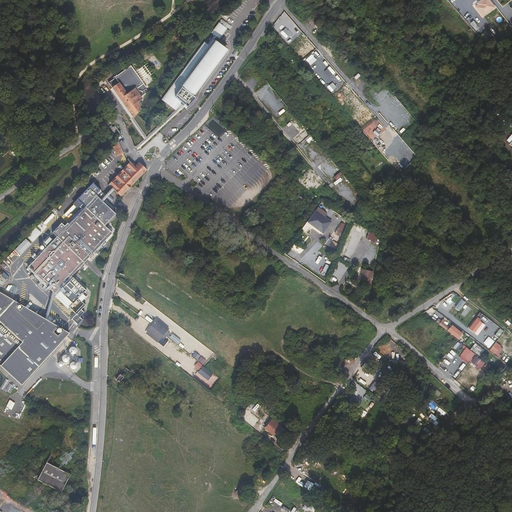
[(498,9),(490,0),(487,0),(483,4),(486,8),(481,12),(487,19),(498,9)]
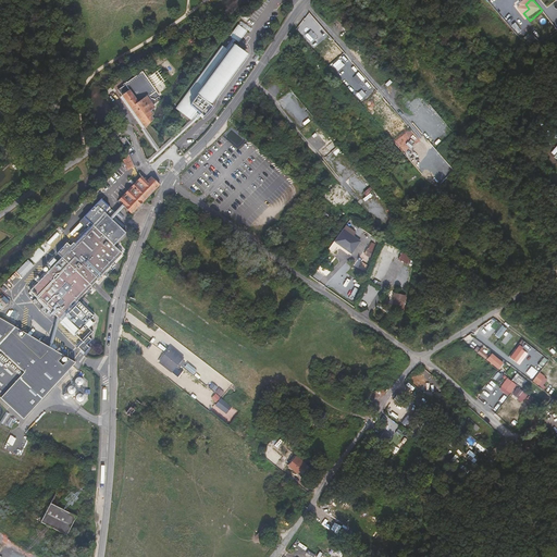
[(232,33),(237,36),(235,38),(239,41),(247,31),(238,24),(232,33)]
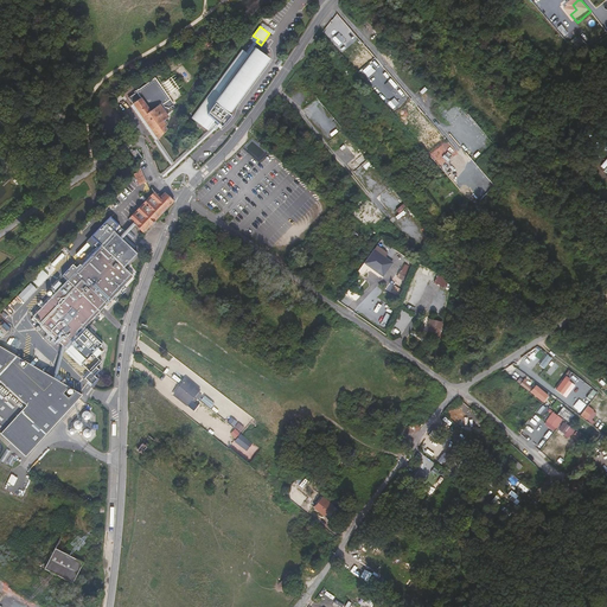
[(204,39),(198,43),(202,49),(209,44),(204,39)]
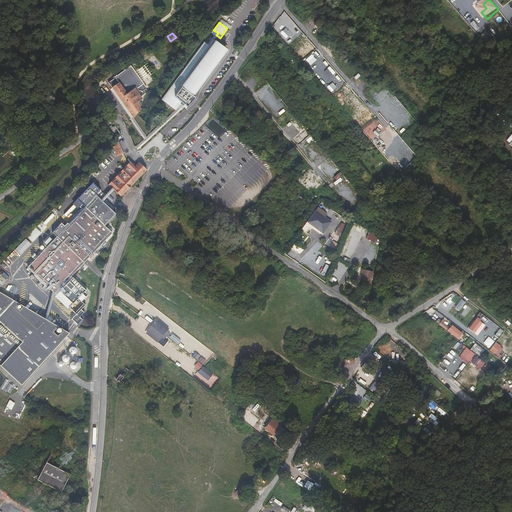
[(494,38),(490,33),(483,40),(487,44),(494,38)]
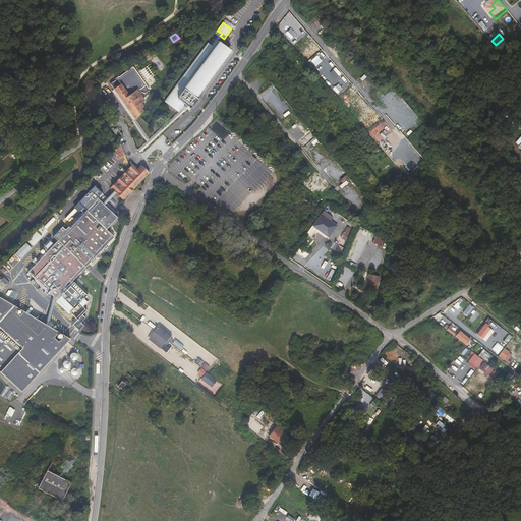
[(199,99),(233,50),(217,39),(189,78),(185,75),(167,102),(181,112),(187,104),(193,109),(200,100),(199,99)]
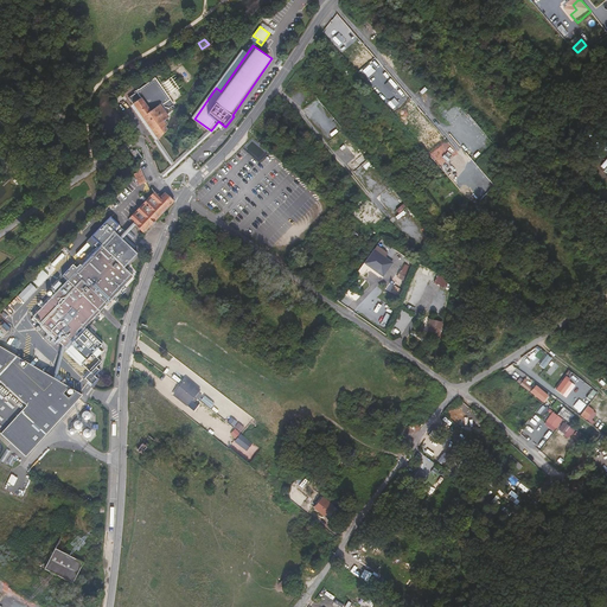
[(366,48),(358,55),(365,64),(375,56),(366,48)]
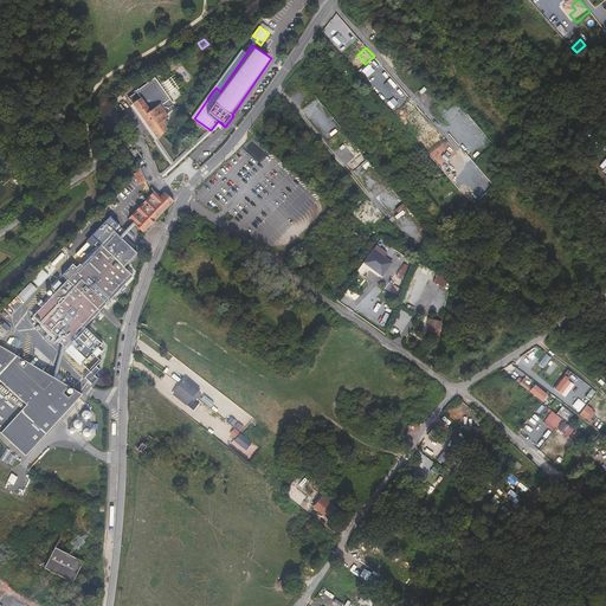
[(153,76),(149,78),(169,102),(171,102),(172,101),(153,76)]
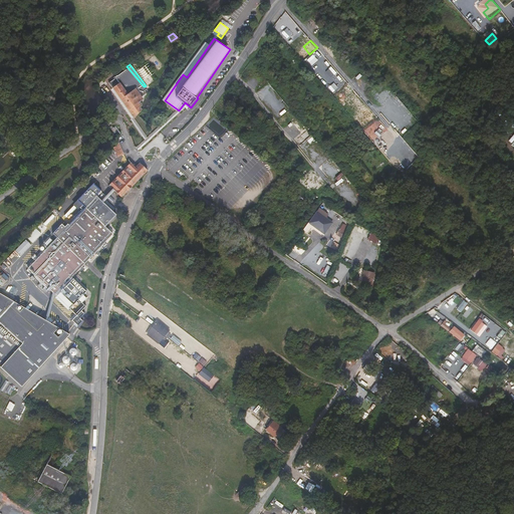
[(127,108),(132,113),(136,108),(140,103),(139,103),(141,101),(139,98),(141,96),(138,91),(141,89),(144,86),(126,66),(107,82),(114,91),(127,108)]
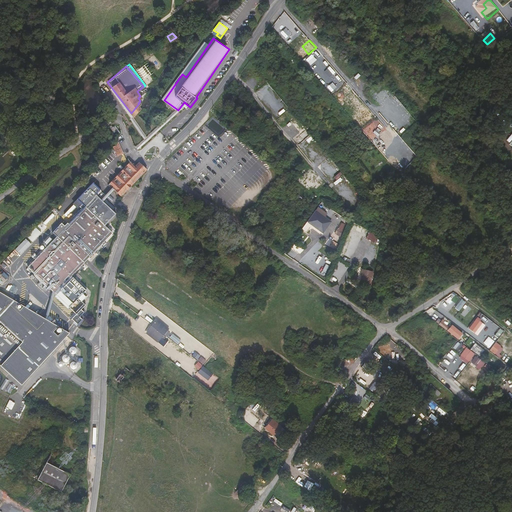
[(124,111),(127,108),(114,91),(111,94),(124,111)]
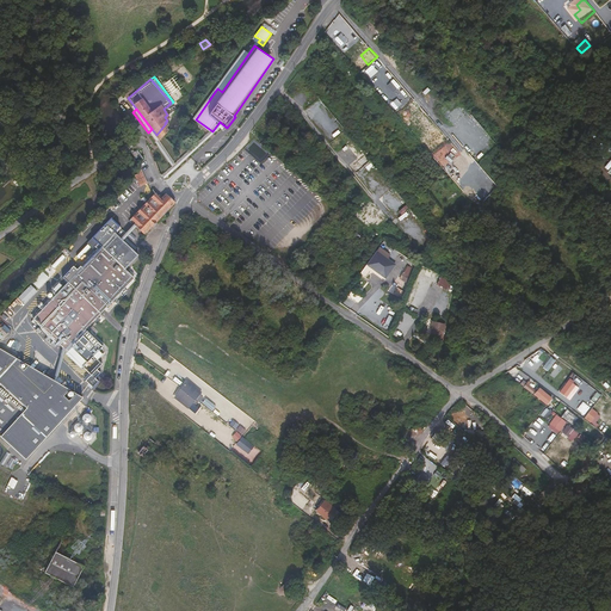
[(430,154),(434,159),(444,150),(439,146),(430,154)]
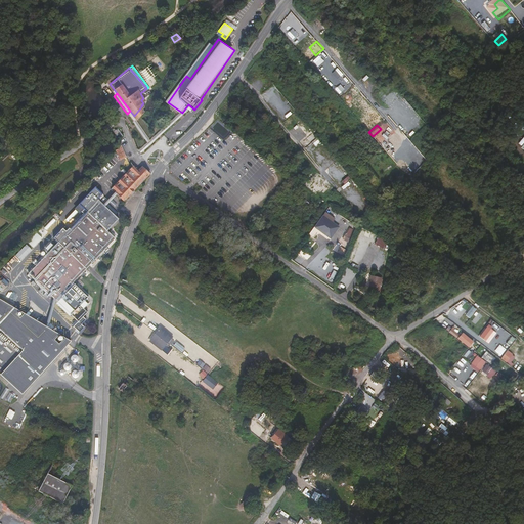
[(406,132),(410,136),(419,130),(415,126),(406,132)]
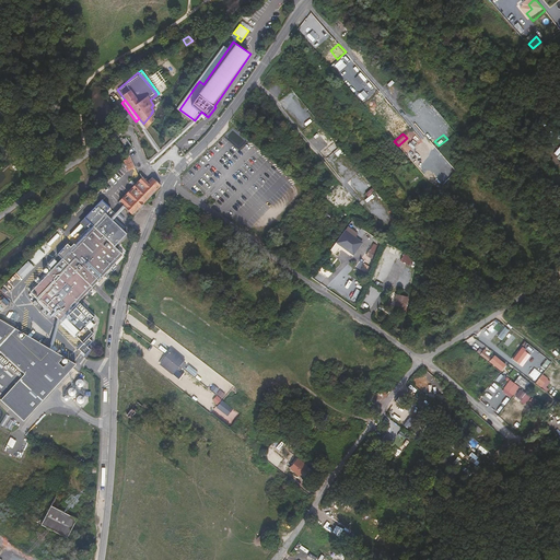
[(428,160),(439,173),(448,164),(438,151),(428,160)]
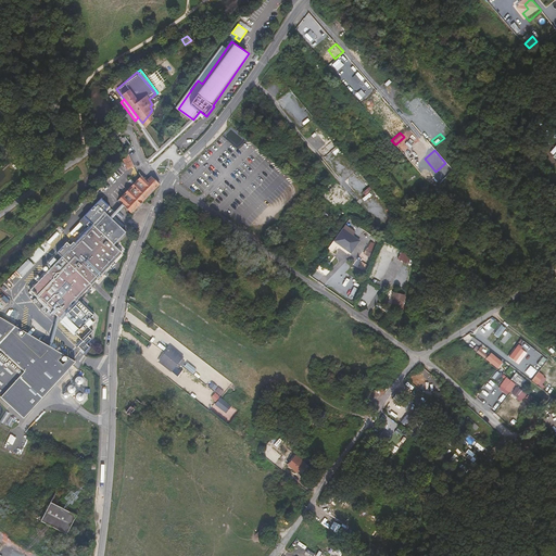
[(134,167),(128,153),(124,155),(127,162),(125,163),(128,169),(134,167)]
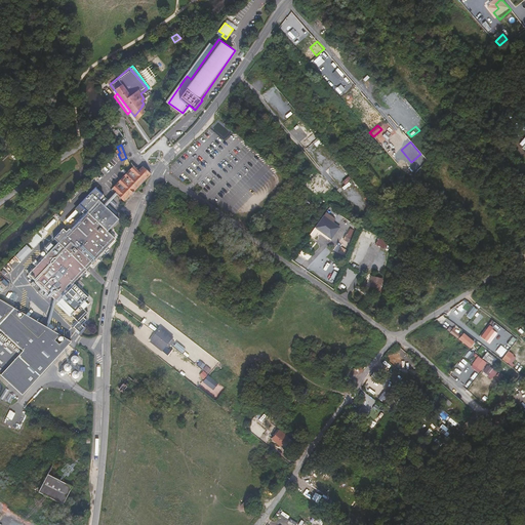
[(422,155),(409,169),(405,165),(402,169),(410,177),(428,159),(422,155)]
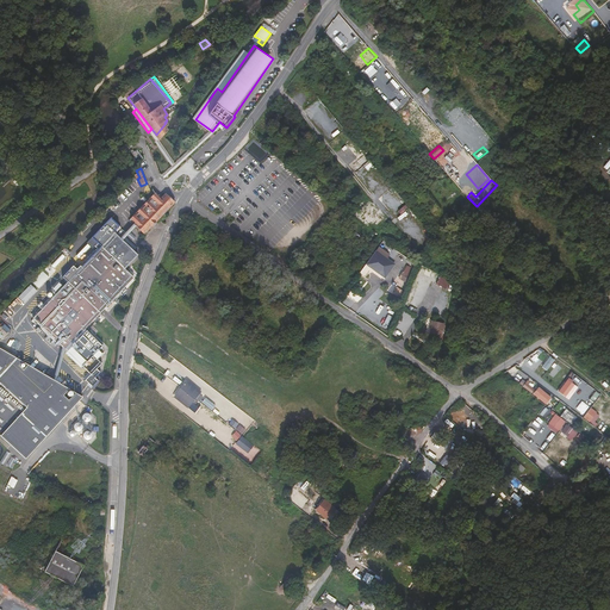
[(174,203),(166,193),(161,199),(154,193),(143,205),(142,207),(130,218),(135,223),(136,224),(135,225),(136,226),(144,234),(157,221),(174,203)]
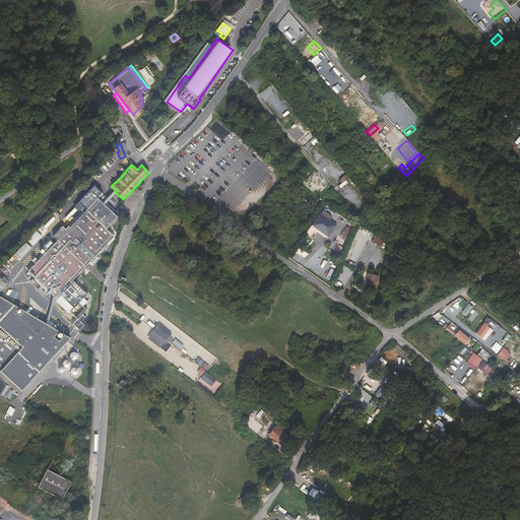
[(105,204),(116,193),(115,192),(116,191),(115,190),(103,203),(105,204)]
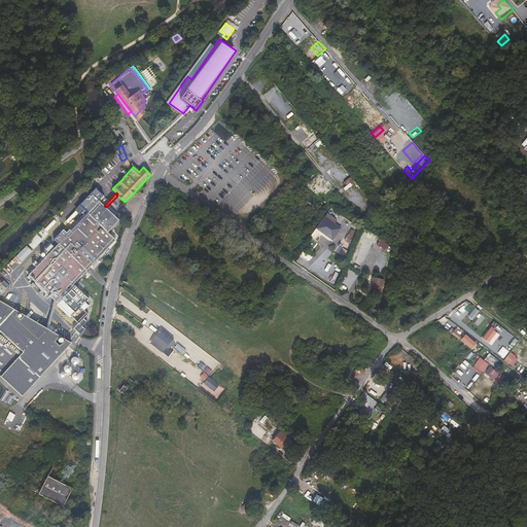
[(106,207),(104,206),(100,201),(85,216),(81,212),(72,221),(77,225),(64,240),(60,236),(56,242),(60,245),(31,278),(45,290),(41,294),(49,302),(53,297),(60,304),(62,305),(65,302),(78,314),(88,303),(92,299),(75,285),(111,245),(117,240),(109,232),(120,220),(106,207)]
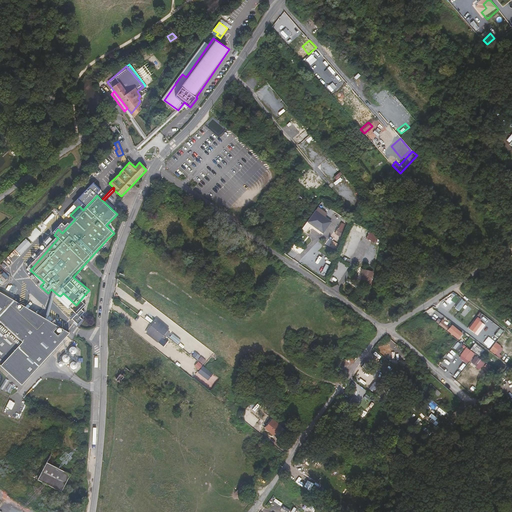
[(317,215),(316,216),(331,226),(325,235),(310,225),(309,227),(326,237),(334,225),(317,215)]
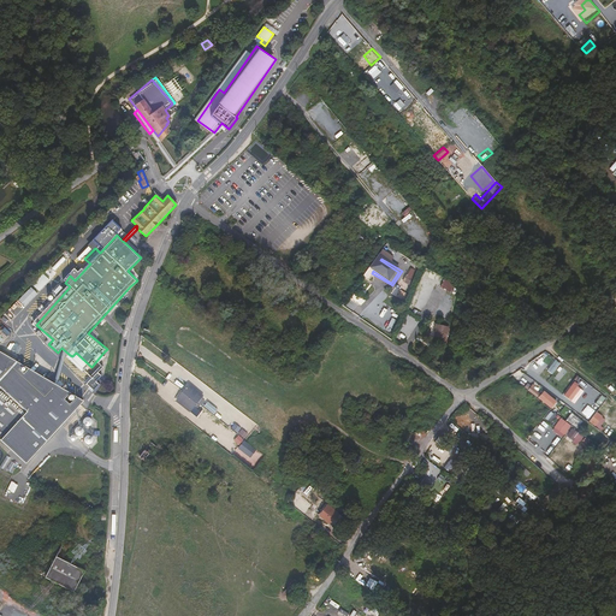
[(398,272),(380,260),(373,271),(391,283),(398,272)]
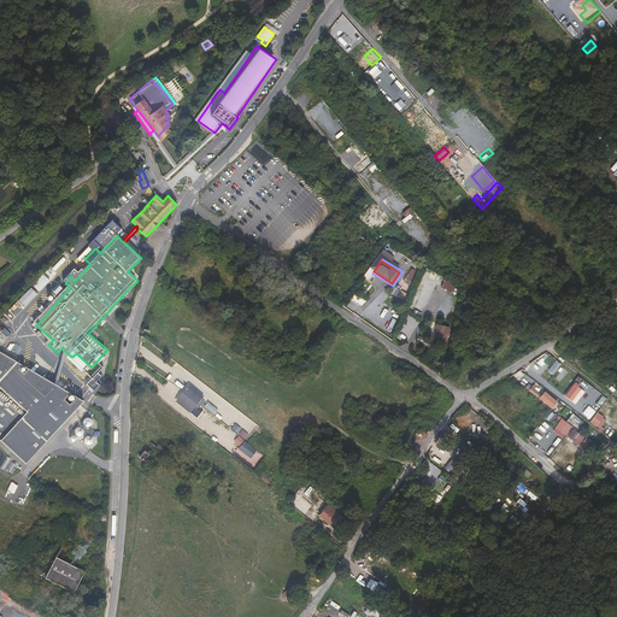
[(47,280),(51,283),(62,272),(57,269),(47,280)]
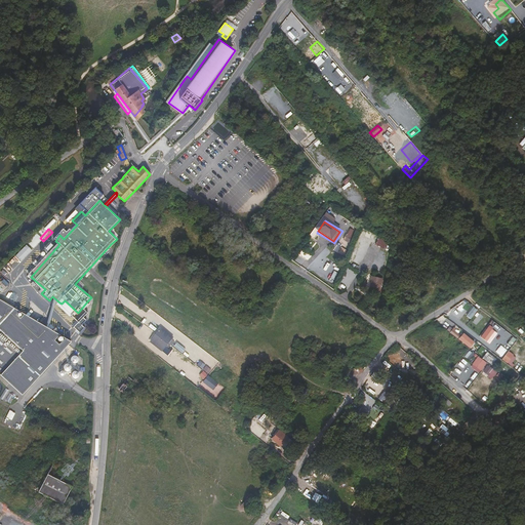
[(354,246),(357,237),(352,235),(350,238),(349,238),(347,242),(354,246)]
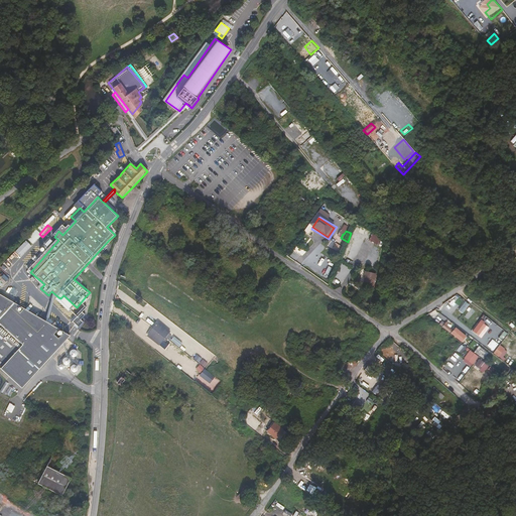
[(371,234),(369,240),(378,244),(381,237),(371,234)]
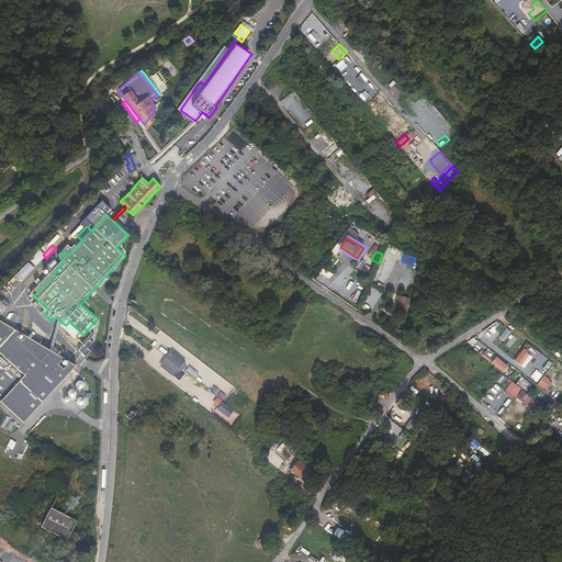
[(52,270),(58,263),(54,260),(48,267),(52,270)]
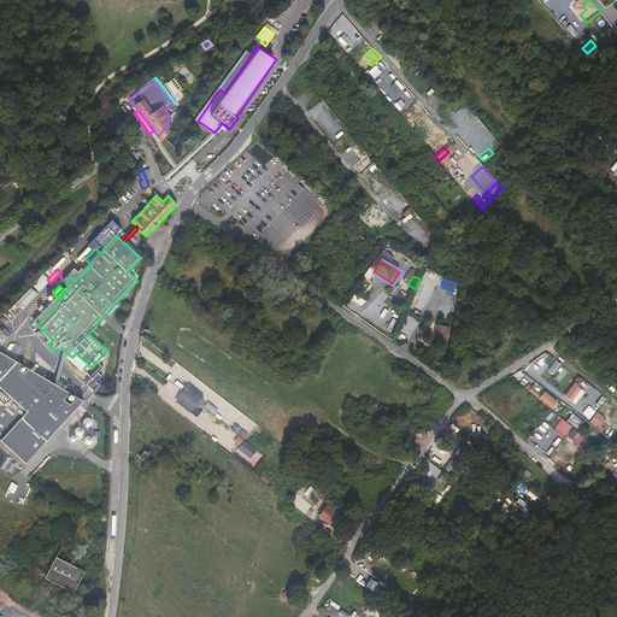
[(380,312),(375,318),(380,322),(386,316),(380,312)]
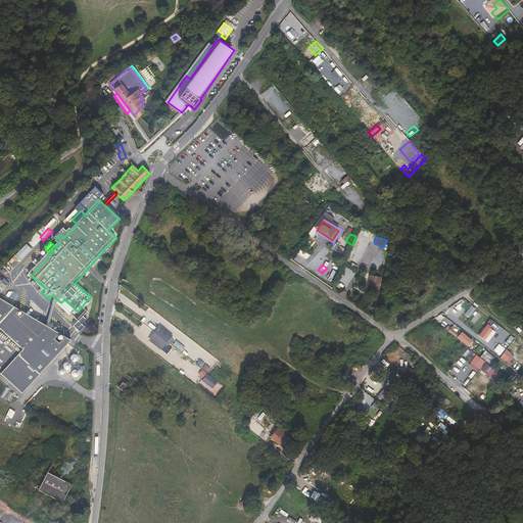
[(345,267),(343,272),(353,277),(355,271),(345,267)]
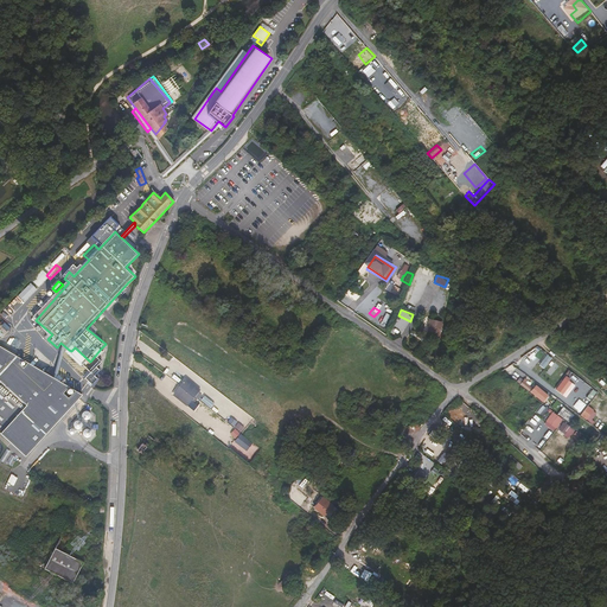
[(385,313),(379,325),(384,327),(390,315),(385,313)]
